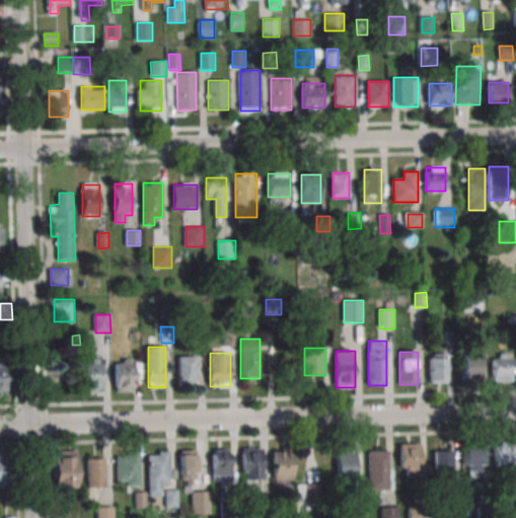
[(449,384),(449,354),(430,354),(430,384),(449,384)]
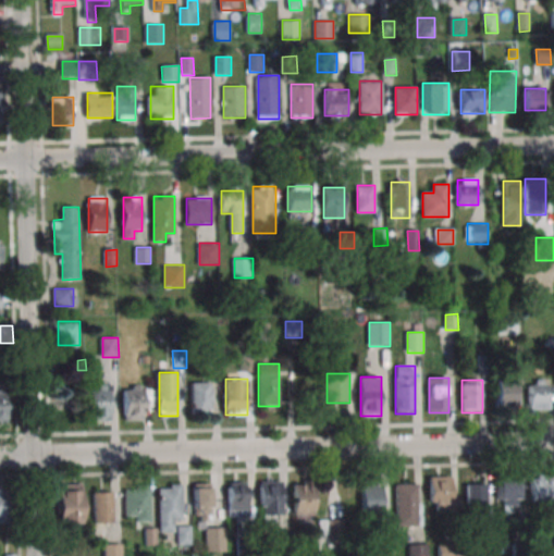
[(515,380),(496,380),(496,409),(515,409),(515,380)]
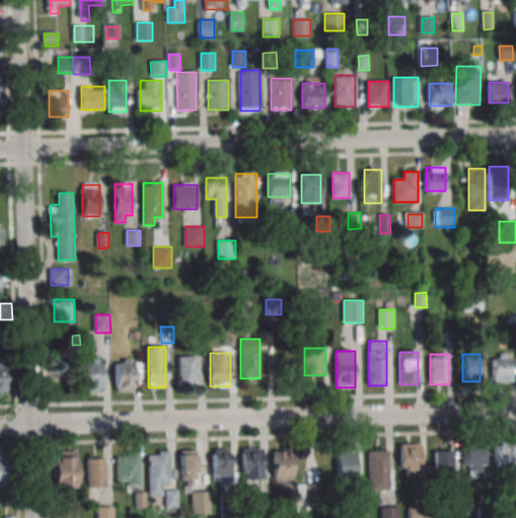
[(0,394),(9,395),(9,357),(0,356),(0,394)]
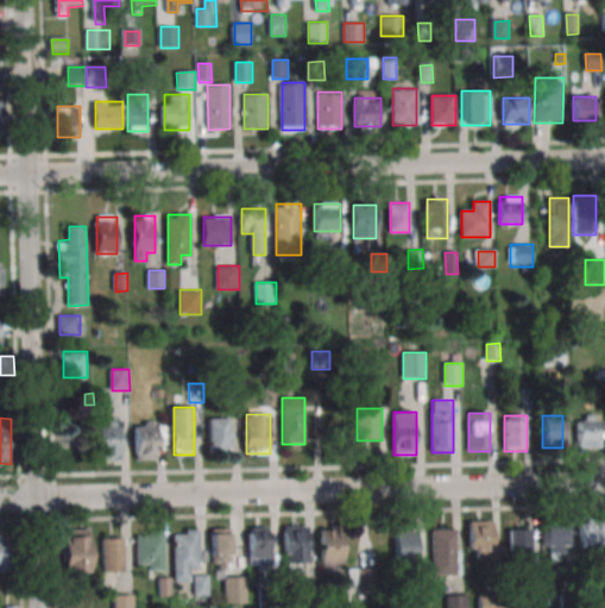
[(210,453),(233,453),(233,418),(210,418),(210,453)]
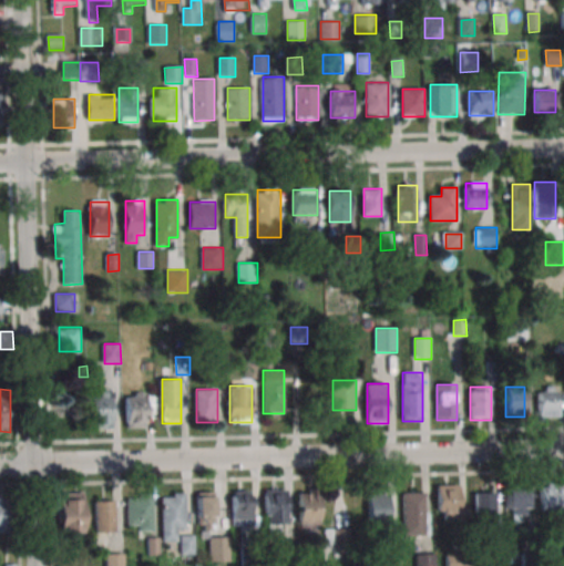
[(561,389),(540,389),(540,417),(561,417),(561,389)]
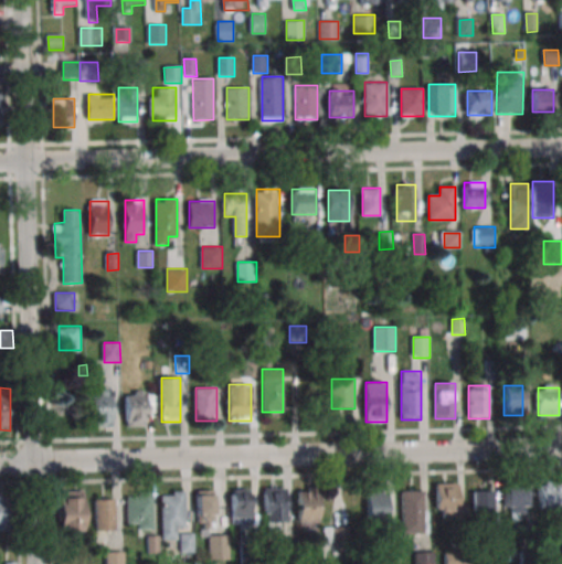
[(93,428),(114,428),(114,390),(93,390),(93,428)]
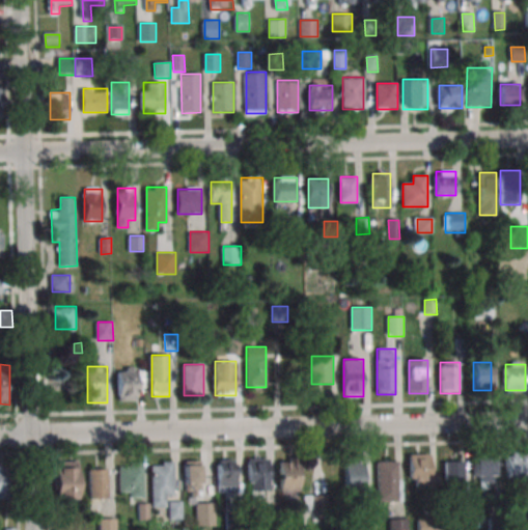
[(138,400),(138,368),(119,368),(119,400),(138,400)]
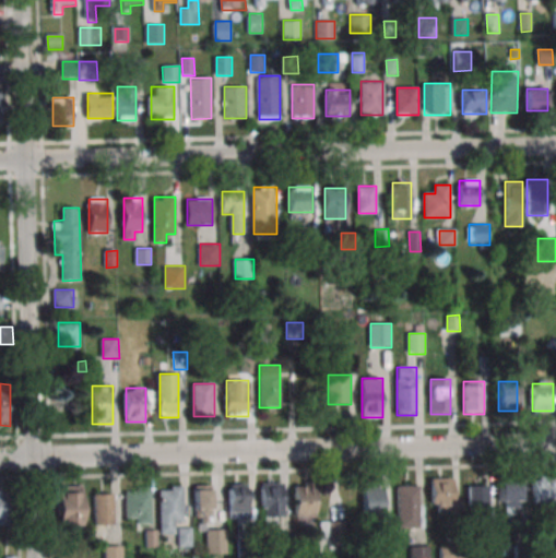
[(534,503),(555,503),(555,477),(534,477),(534,503)]
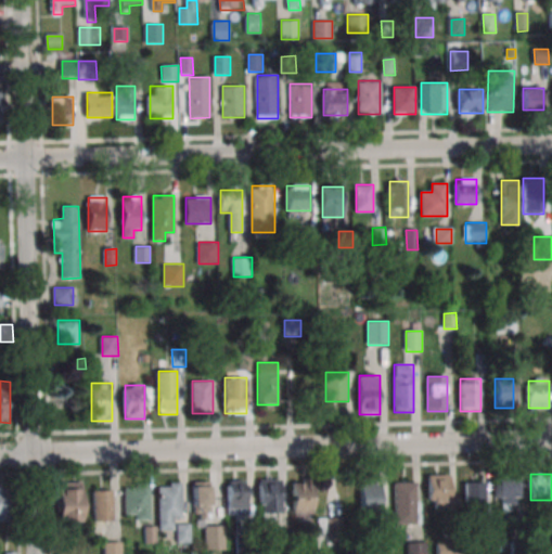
[(429,507),(451,507),(451,475),(429,475),(429,507)]
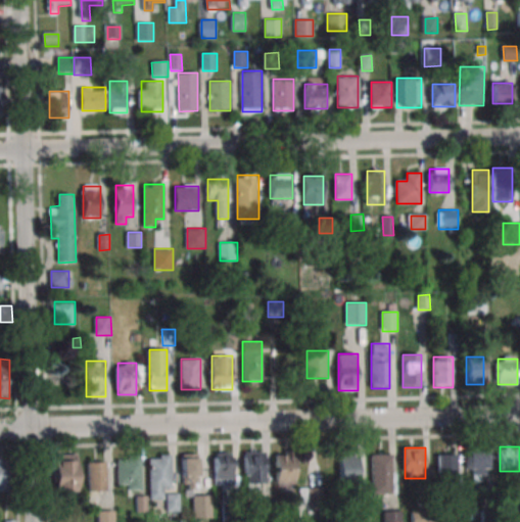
[(266,451),(245,451),(245,483),(266,483),(266,451)]
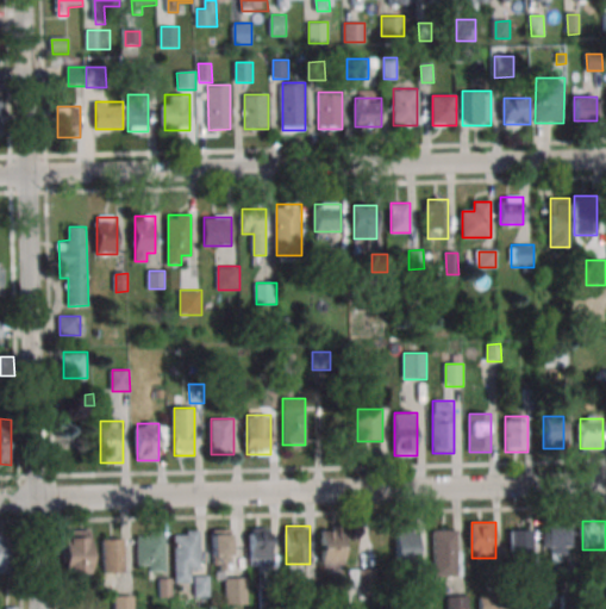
[(568,554),(568,526),(547,526),(547,554),(568,554)]
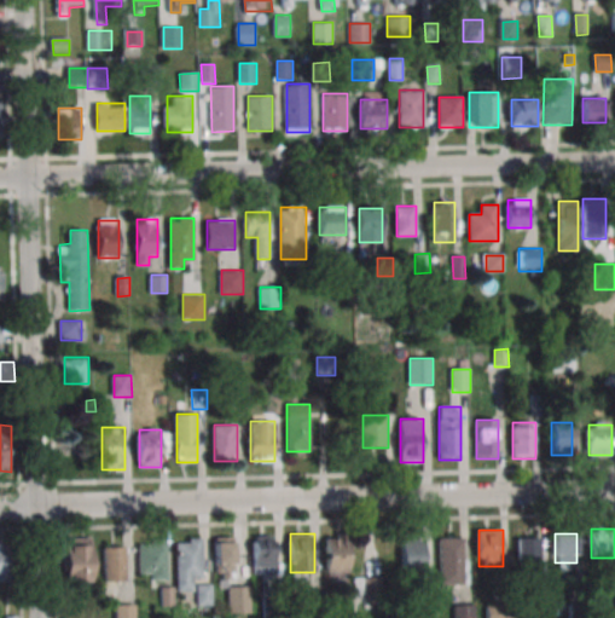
[(277,535),(254,535),(254,567),(277,567),(277,535)]
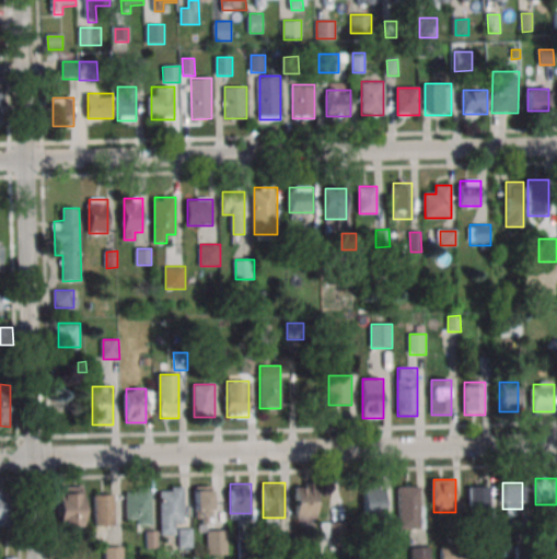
[(296,527),(316,527),(316,485),(296,485),(296,527)]
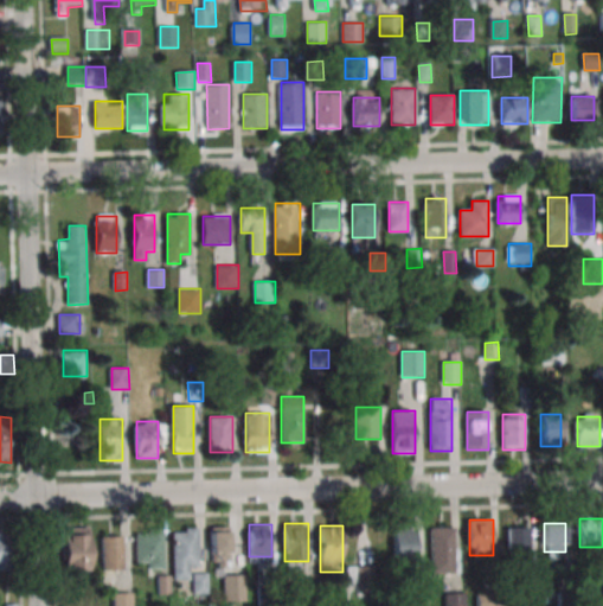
[(455,527),(432,527),(432,574),(455,574),(455,527)]
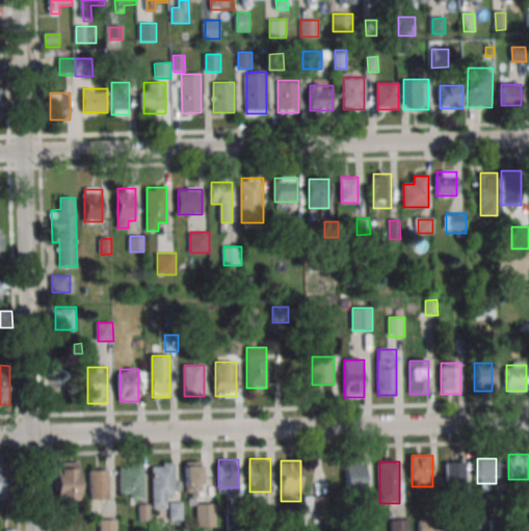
[(467,461),(446,461),(446,485),(467,485),(467,461)]
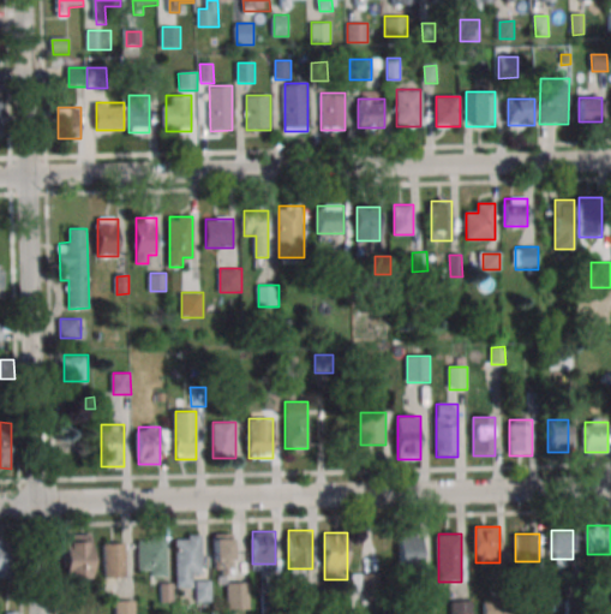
[(65,535),(65,580),(93,580),(93,535),(65,535)]
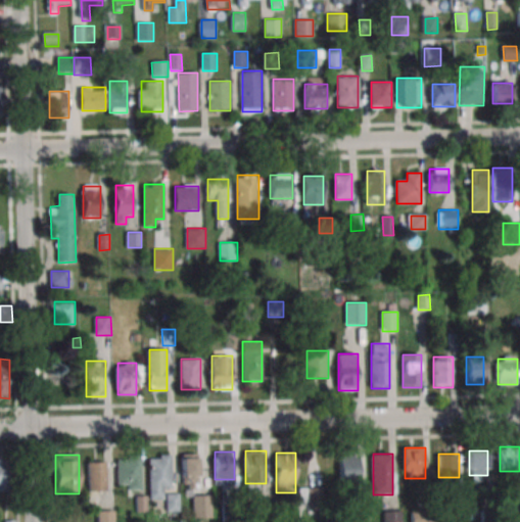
[(172,455),(150,455),(150,501),(162,501),(162,490),(172,490),(172,455)]
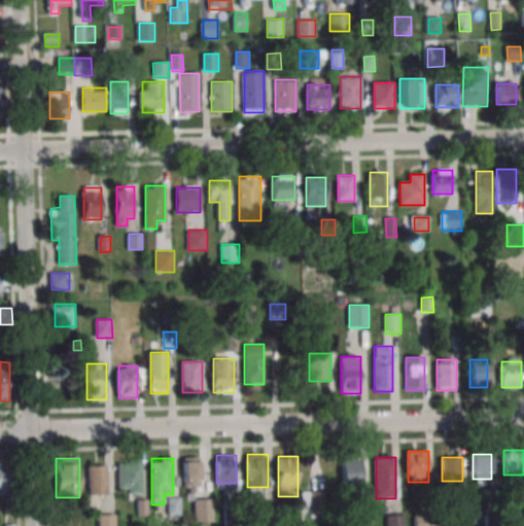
[(363,486),(363,458),(344,458),(344,486),(363,486)]
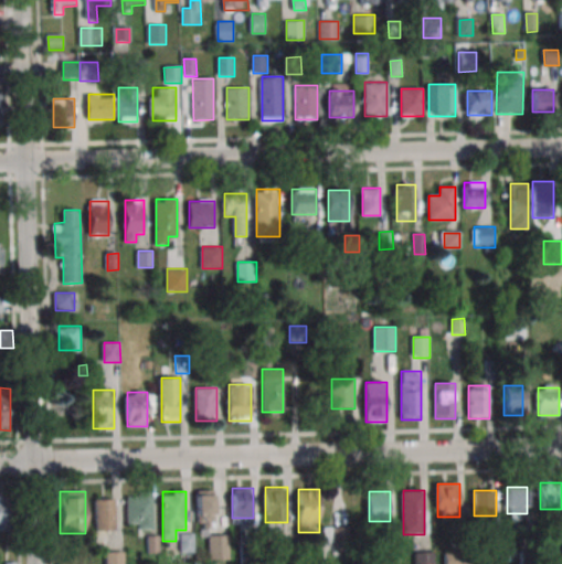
[(152,530),(152,492),(128,492),(128,530),(152,530)]
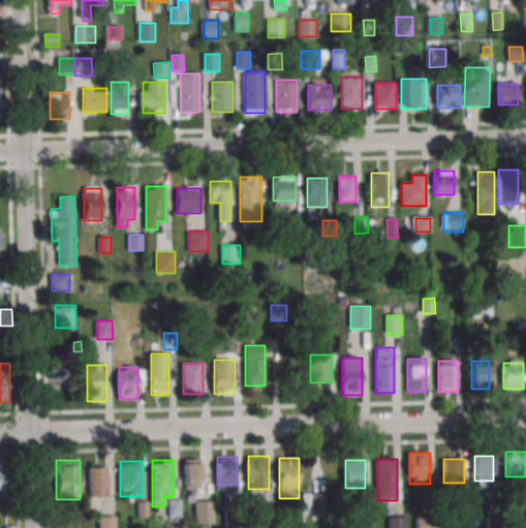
[(184,461),(185,491),(190,491),(191,496),(200,495),(200,461),(184,461)]
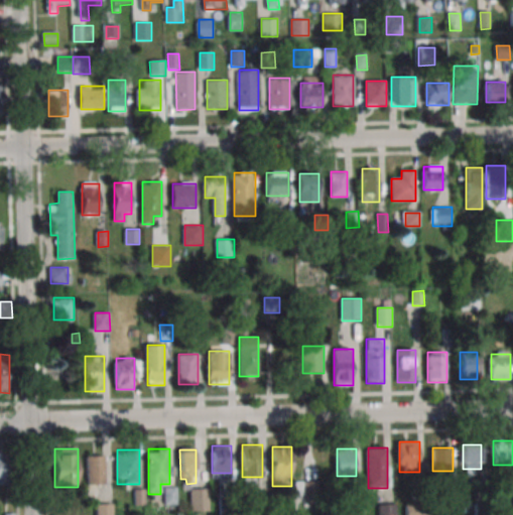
[(0,484),(8,485),(9,452),(0,452),(0,484)]
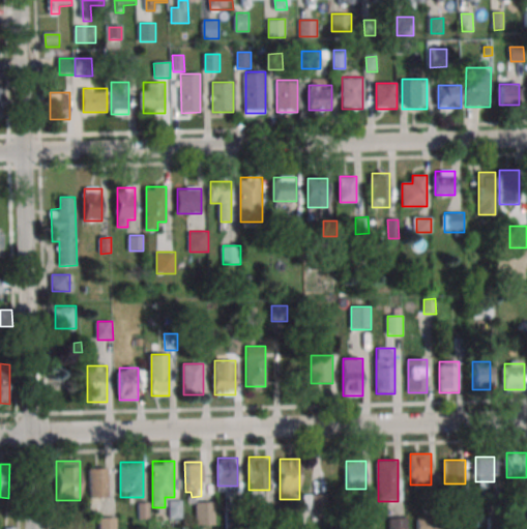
[(109,499),(109,468),(91,468),(91,499),(109,499)]
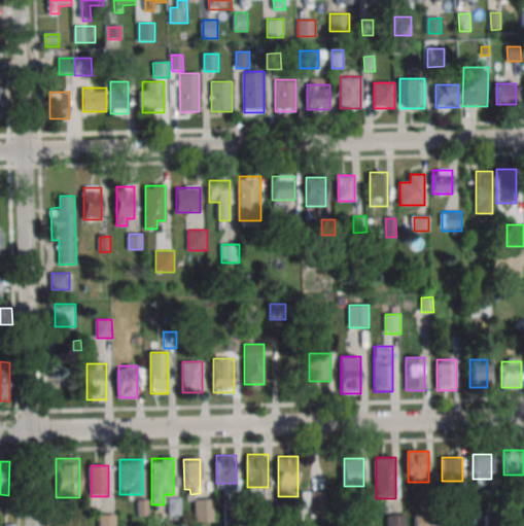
[(326,491),(303,491),(303,510),(326,510),(326,491)]
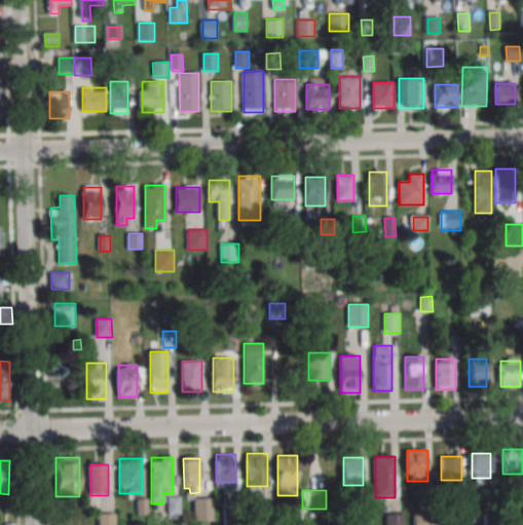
[(181,515),(181,497),(167,497),(167,515),(181,515)]
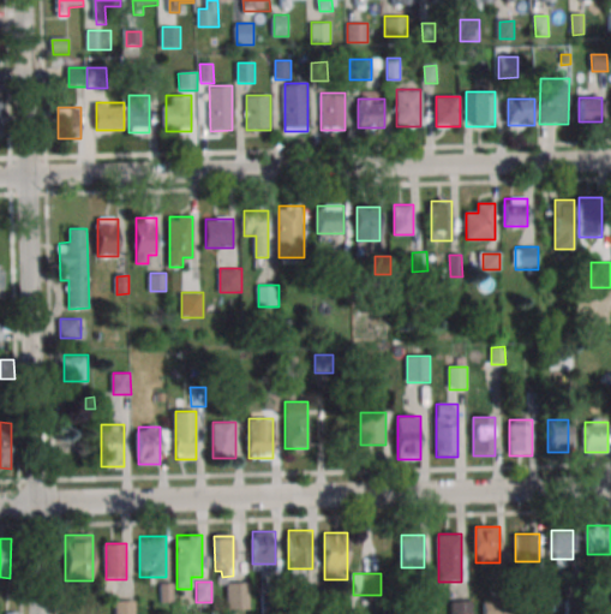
[(173,584),(173,603),(161,603),(161,584),(173,584)]
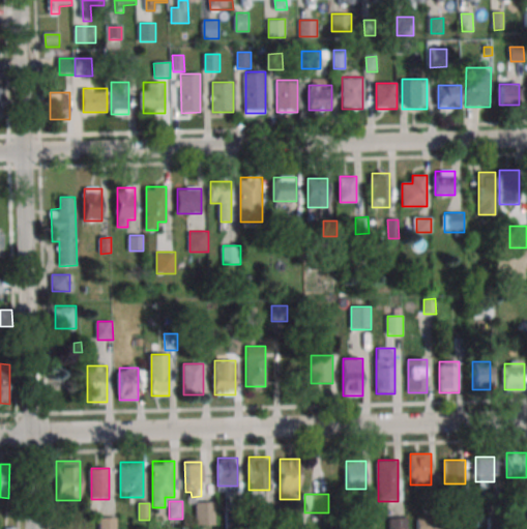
[(215,503),(215,526),(197,526),(197,503),(215,503)]
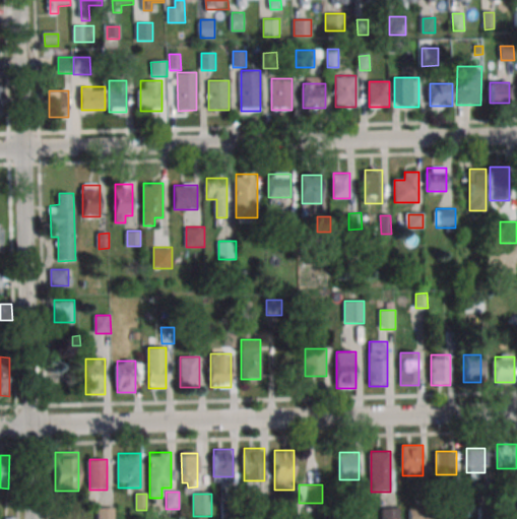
[(244,499),(244,518),(222,518),(221,499),(244,499)]
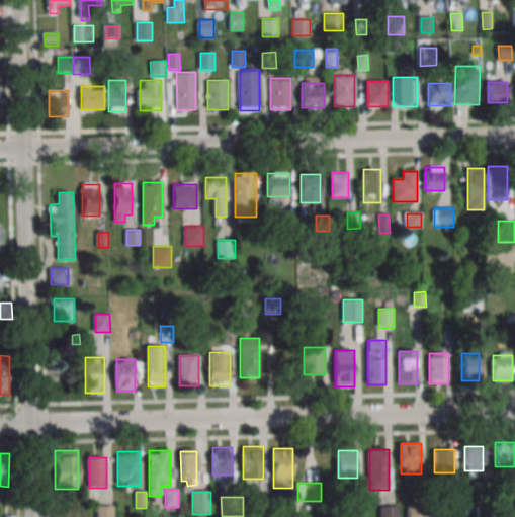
[(115,516),(115,506),(98,506),(98,516),(115,516)]
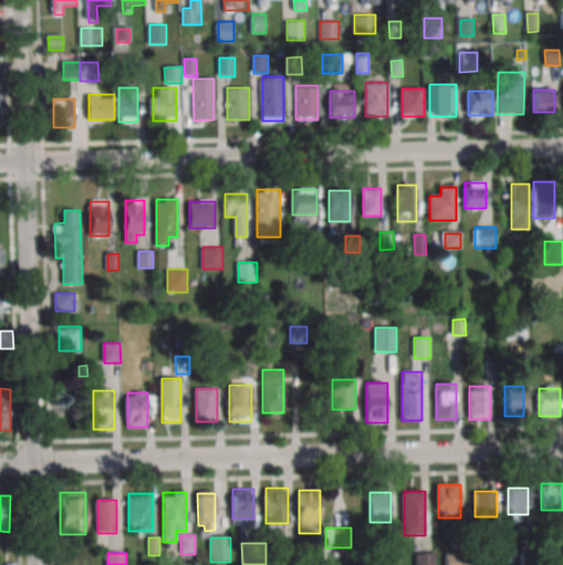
[(436,564),(436,553),(417,553),(417,564),(436,564)]
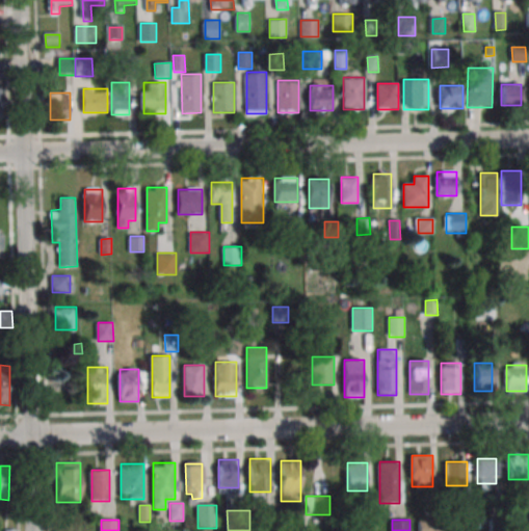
[(505,520),(505,530),(491,530),(491,520),(505,520)]
